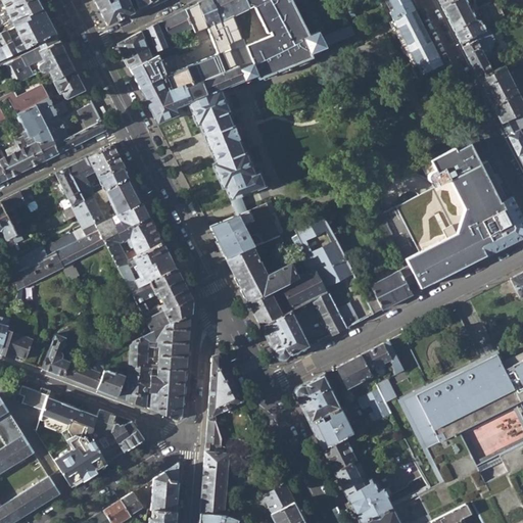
[(38,0),(0,0),(3,5),(9,18),(10,20),(27,13),(28,14),(43,8),(38,0)]
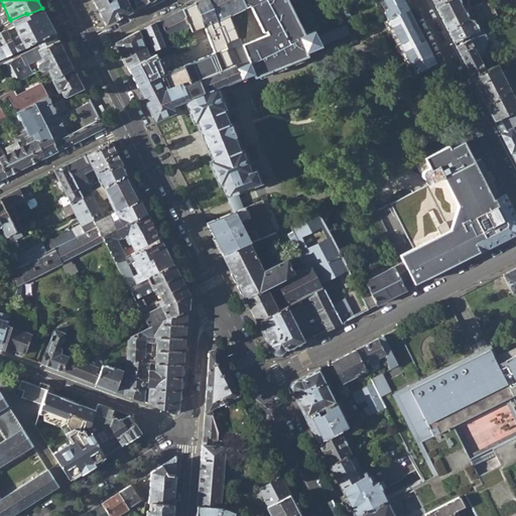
[(132,10),(127,0),(93,0),(106,23),(132,10)]
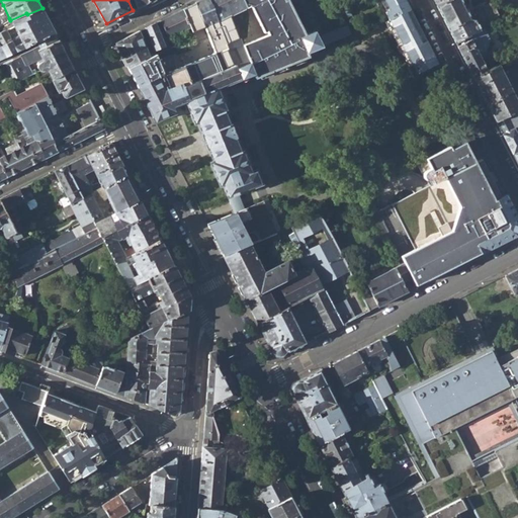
[(204,144),(226,197),(262,185),(256,168),(252,170),(243,148),(241,149),(226,111),(228,110),(219,88),(243,78),(255,72),(256,76),(309,55),(308,51),(323,45),(319,35),(316,31),(306,35),(304,29),(288,35),(283,24),(267,30),(269,33),(243,44),(230,15),(246,7),(242,0),(198,0),(196,1),(216,51),(177,67),(164,73),(158,76),(138,86),(156,121),(190,109),(204,144)]
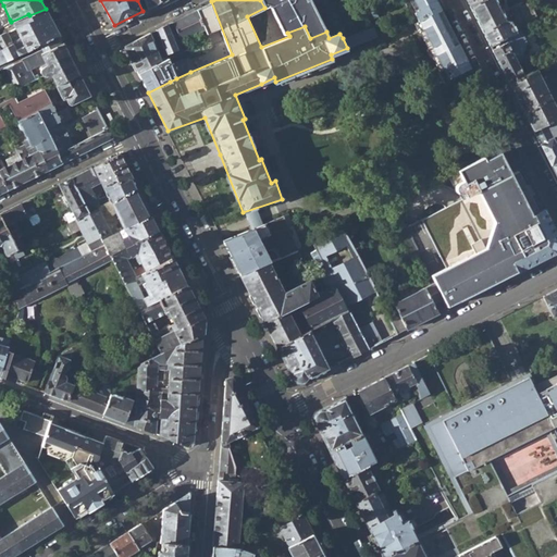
[(284,35),(287,33),(305,26),(310,38),(326,32),(310,0),(260,0),(264,8),(268,7),(270,7),(284,35)]
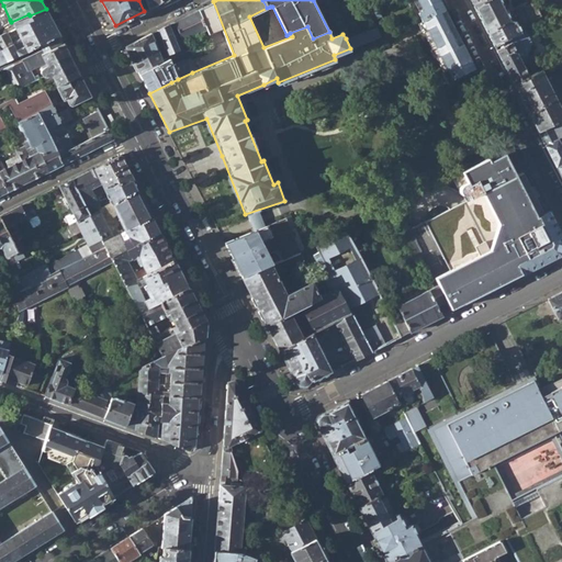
[(414,0),(423,17),(454,80),(476,68),(440,0),(414,0)]
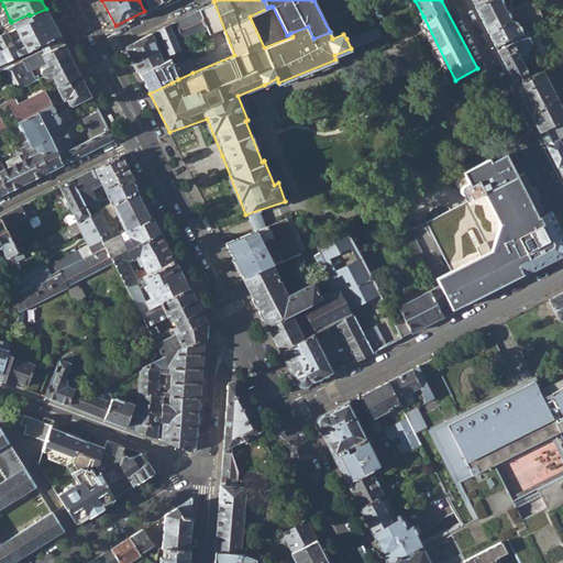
[(472,0),(495,45),(510,37),(522,32),(517,21),(512,21),(507,10),(510,9),(510,7),(507,8),(501,0),(472,0)]
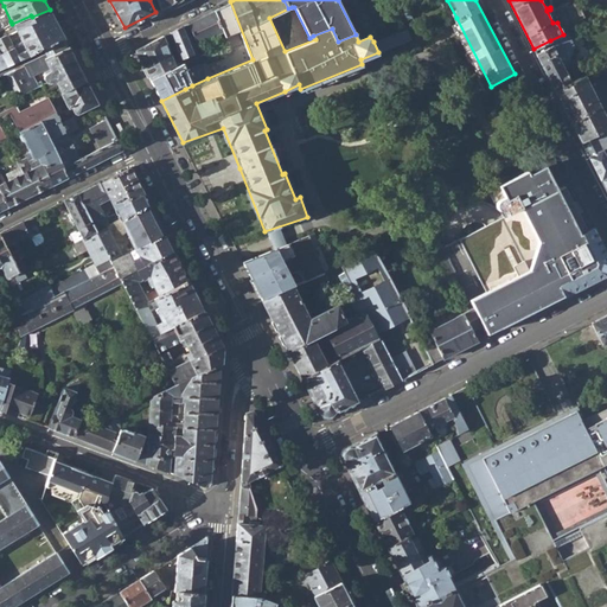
[(577,0),(569,5),(580,25),(588,21),(577,0)]
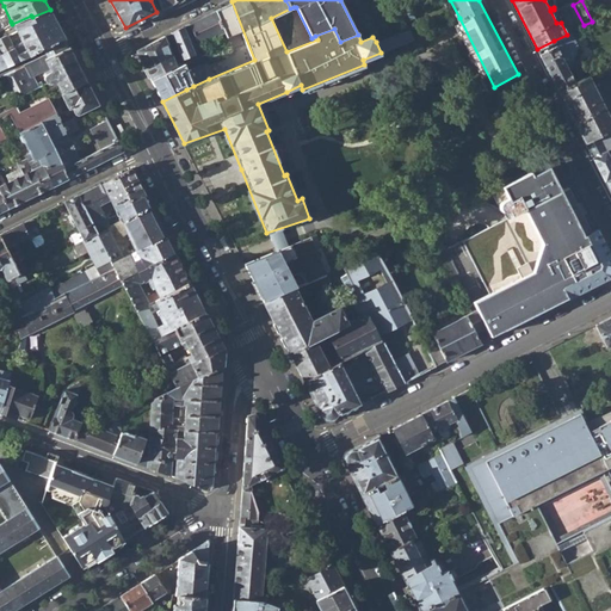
[(14,26),(16,31),(35,23),(35,22),(51,13),(50,10),(32,17),(31,16),(12,24),(11,22),(8,23),(10,26),(14,26)]
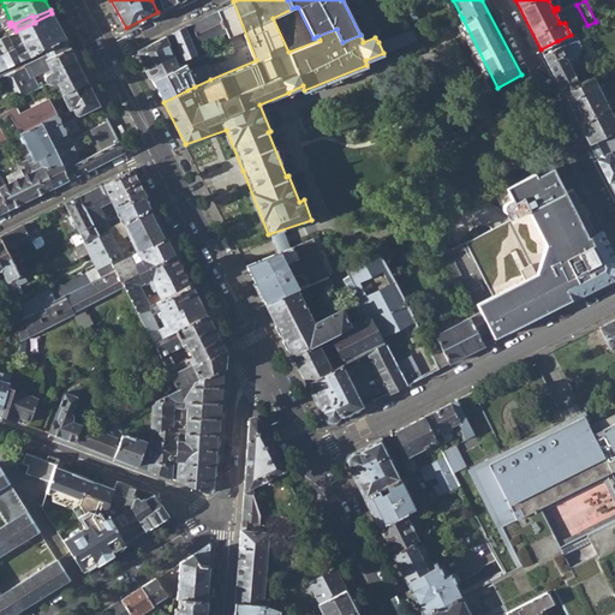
[(191,23),(199,43),(224,34),(225,33),(216,11),(191,23)]
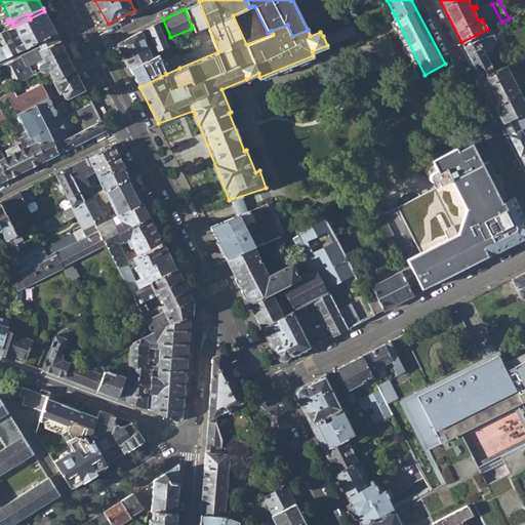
[(0,59),(36,42),(55,33),(44,11),(30,18),(30,19),(13,27),(17,35),(11,40),(6,31),(0,33),(0,59)]
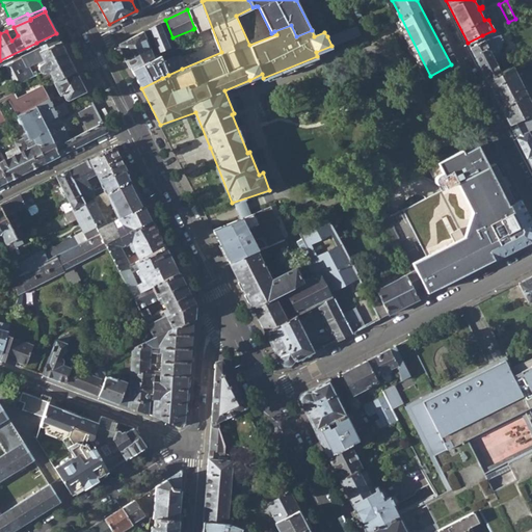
[(150,28),(159,51),(167,48),(169,47),(164,33),(166,32),(162,22),(150,28)]
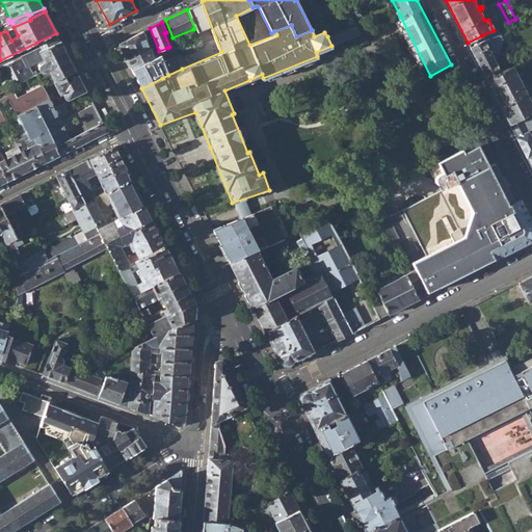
[(327,36),(331,46),(361,34),(357,25),(327,36)]
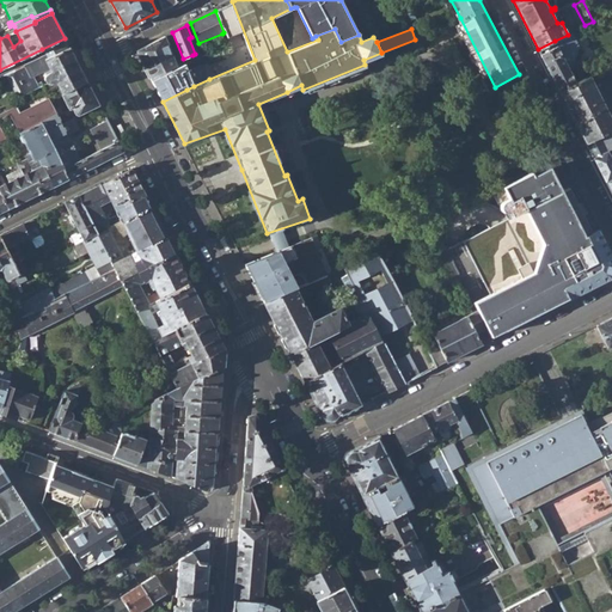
[(538,49),(560,91),(576,83),(565,62),(574,59),(571,54),(573,49),(576,48),(569,34),(568,35),(555,41),(538,49)]
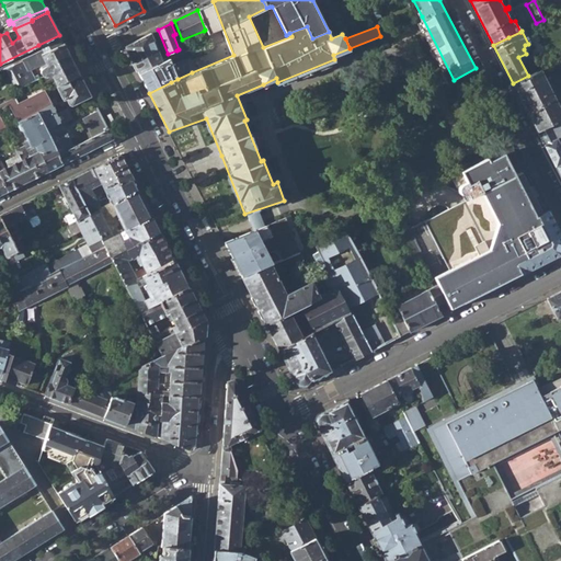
[(125,46),(138,72),(162,60),(151,33),(125,46)]
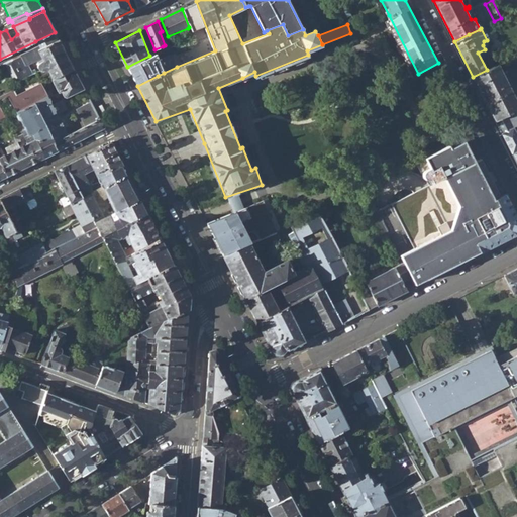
[(55,32),(35,41),(38,45),(40,48),(59,39),(55,32)]
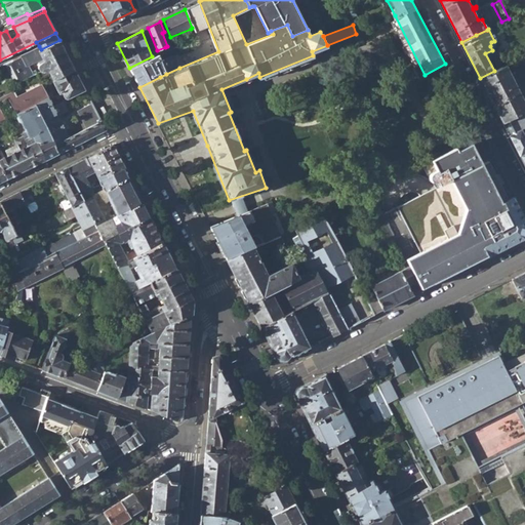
[(49,72),(53,79),(74,69),(70,61),(59,40),(41,49),(38,50),(42,57),(44,61),(37,65),(37,67),(40,71),(47,68),(49,72)]
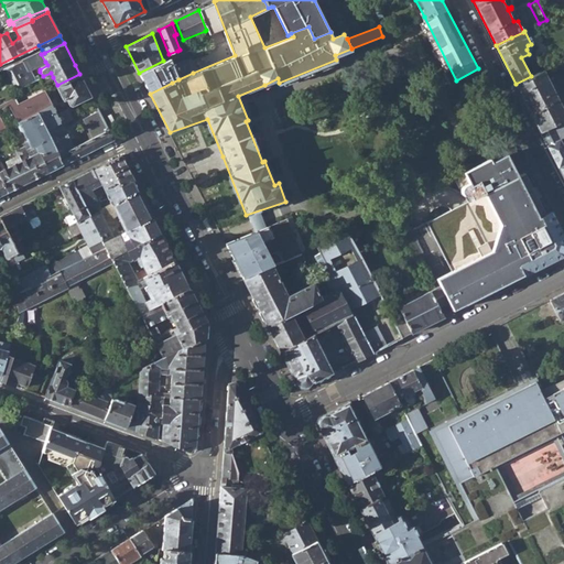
[(42,50),(21,60),(26,72),(45,62),(41,54),(44,53),(42,50)]
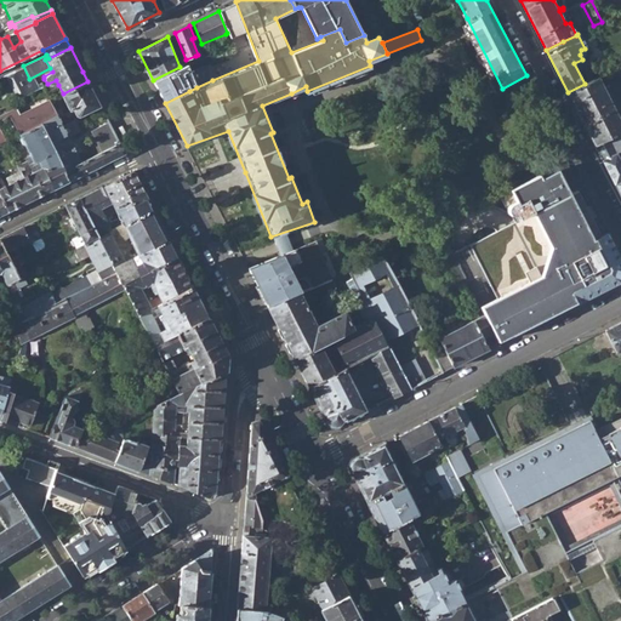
[(153,80),(165,103),(189,91),(197,87),(212,80),(205,64),(189,70),(187,63),(180,67),(153,80)]
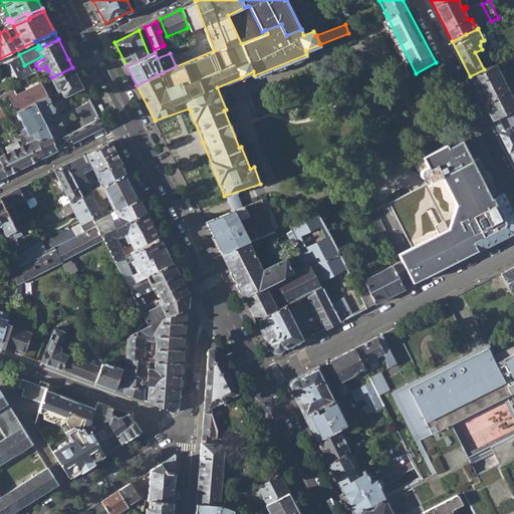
[(470,76),(492,120),(513,108),(513,53),(484,69),(470,76)]
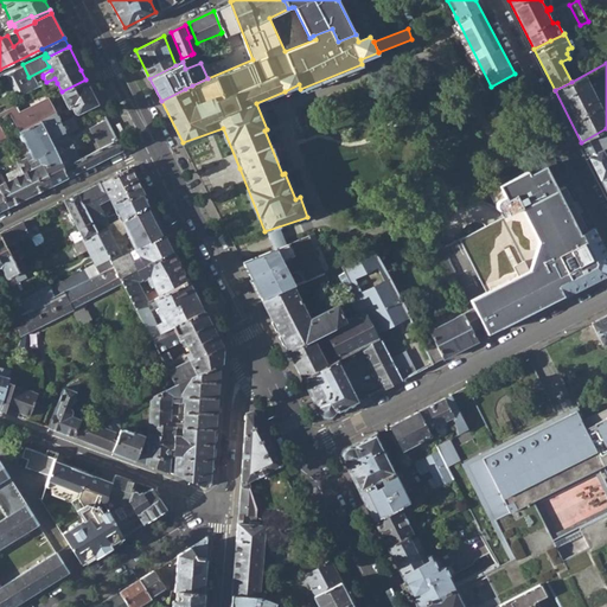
[(29,77),(23,64),(5,74),(17,96),(34,88),(29,77)]
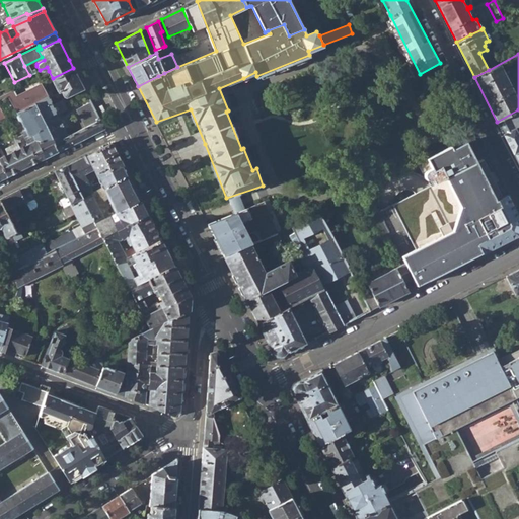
[(63,95),(67,96),(83,88),(73,68),(53,78),(51,79),(58,92),(61,91),(63,94),(63,95)]
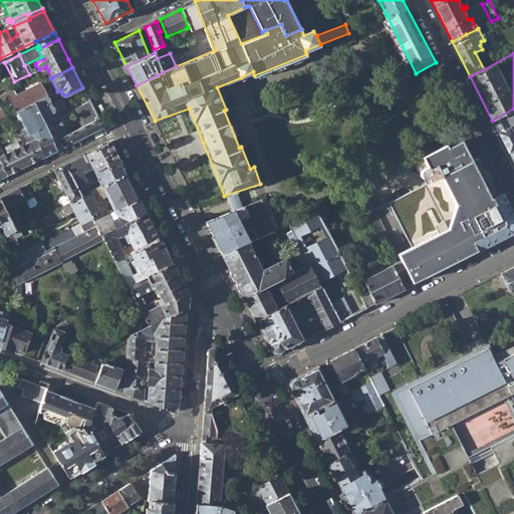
[(37,75),(40,81),(41,82),(50,78),(52,77),(48,70),(39,75),(37,75)]
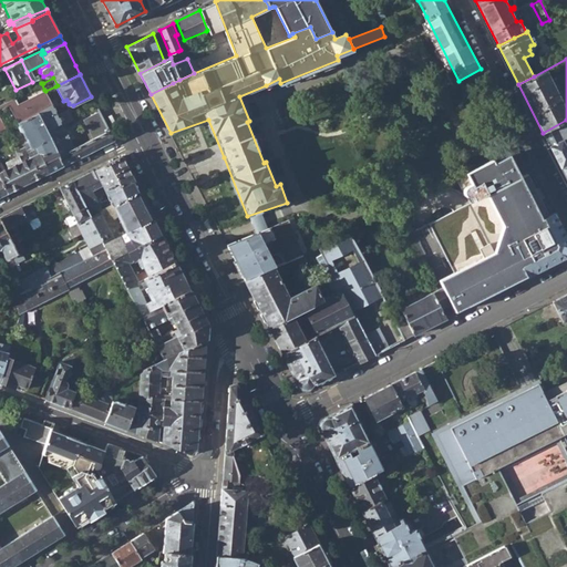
[(0,129),(6,126),(0,115),(0,109),(10,104),(18,120),(37,111),(52,103),(50,100),(45,91),(44,90),(19,102),(16,95),(0,103),(0,129)]
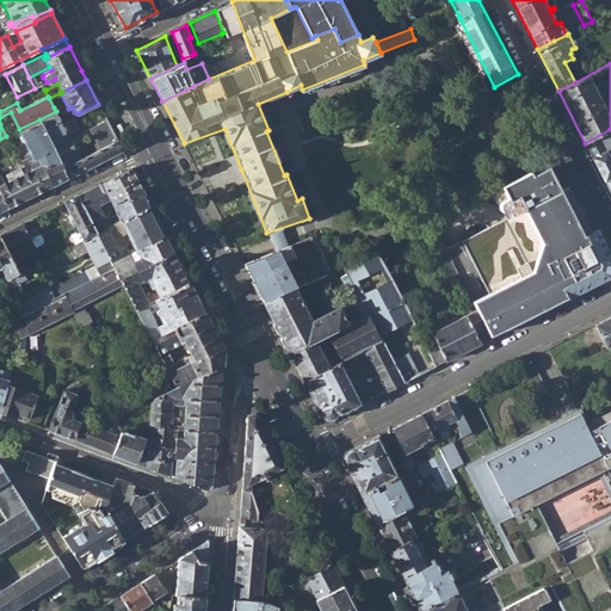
[(54,107),(56,111),(57,115),(65,111),(60,105),(54,107)]
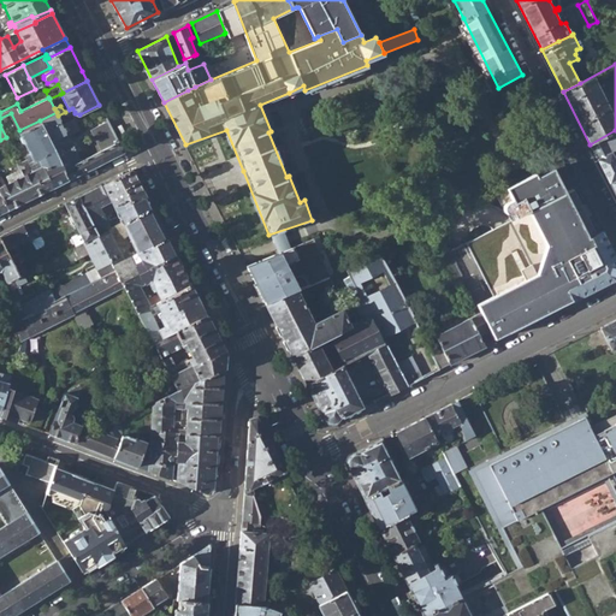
[(51,142),(67,134),(67,136),(80,129),(73,118),(61,124),(58,116),(57,112),(40,120),(51,142)]
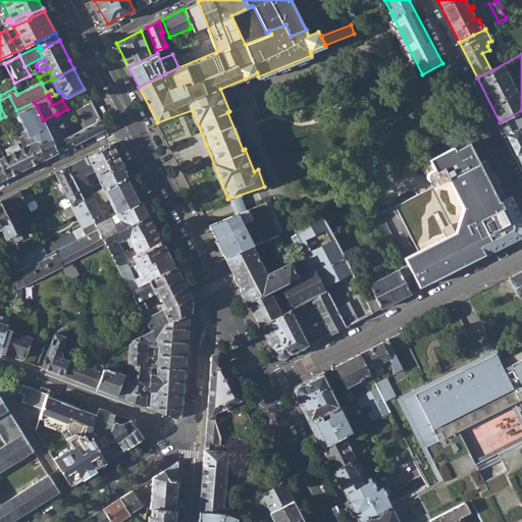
[(76,108),(81,117),(86,126),(100,119),(90,101),(76,108)]
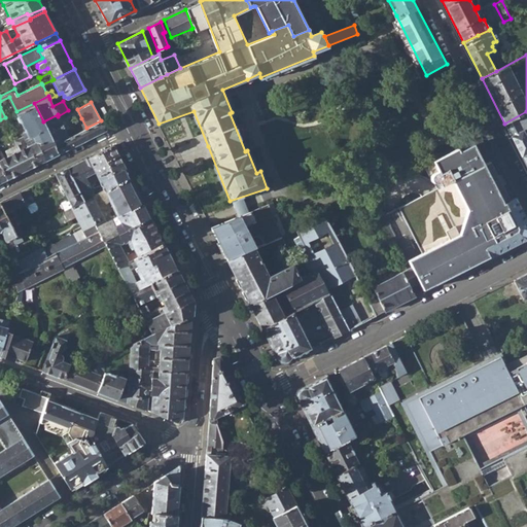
[(36,142),(45,160),(59,153),(54,144),(43,121),(34,103),(16,111),(28,136),(24,139),(27,147),(36,142)]
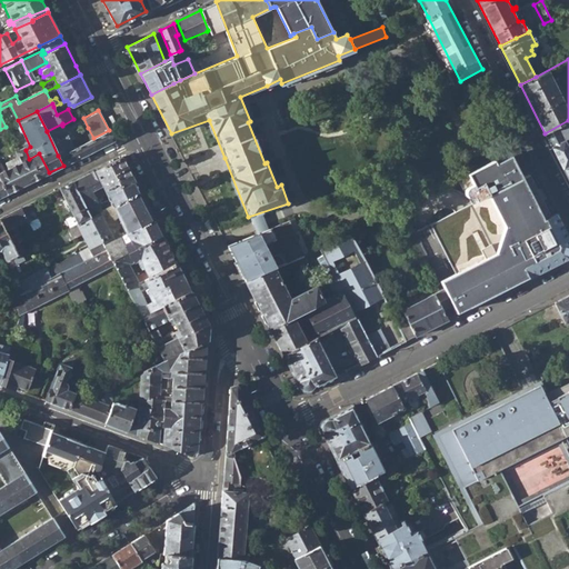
[(566,140),(568,145),(568,120),(545,133),(552,147),(566,140)]
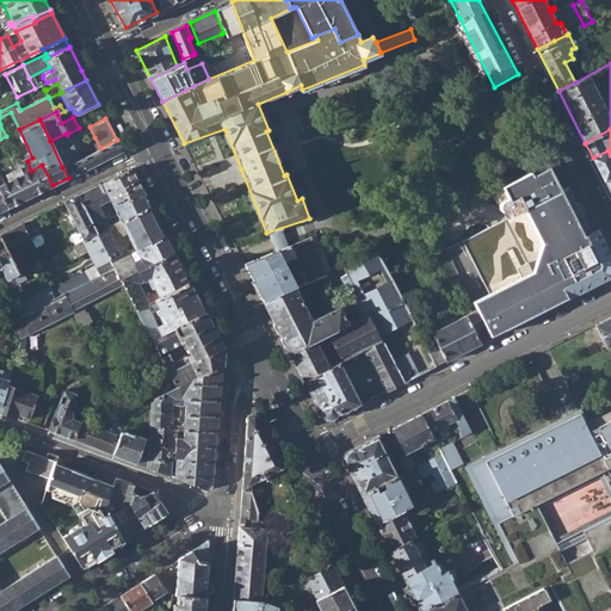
[(62,167),(79,159),(78,155),(67,135),(67,133),(50,141),(62,167)]
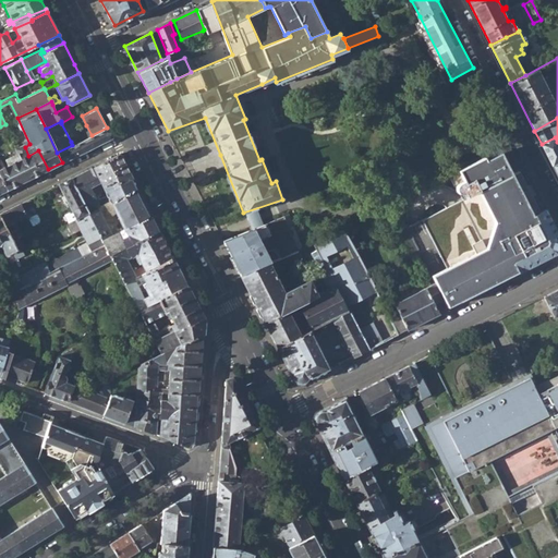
[(80,130),(85,138),(92,135),(86,125),(80,130)]
